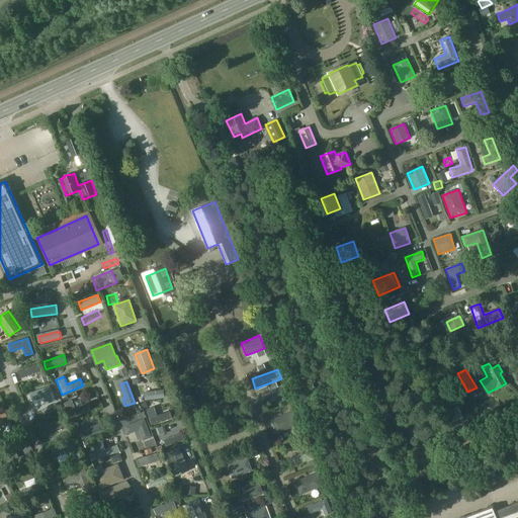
[(48,404),(55,401),(50,386),(30,394),(32,401),(45,396),(48,404)]
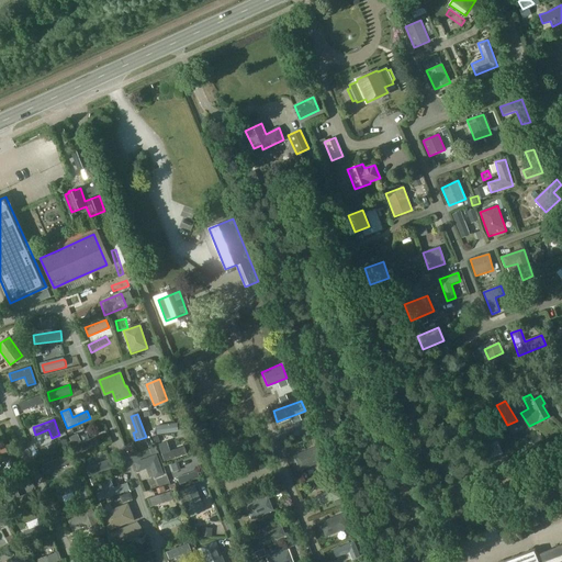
[(178,424),(155,426),(156,435),(179,433),(178,424)]
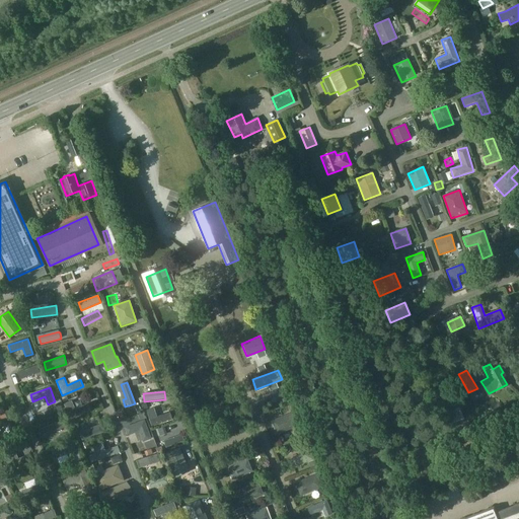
[(75,410),(72,401),(65,404),(71,420),(91,411),(88,403),(75,410)]
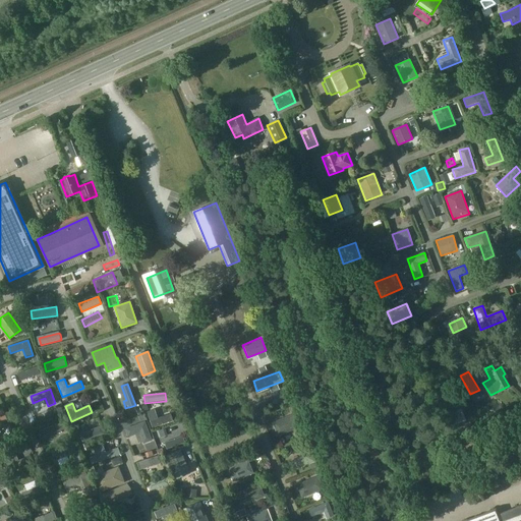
[(172,420),(170,413),(158,417),(155,409),(148,411),(153,427),(172,420)]
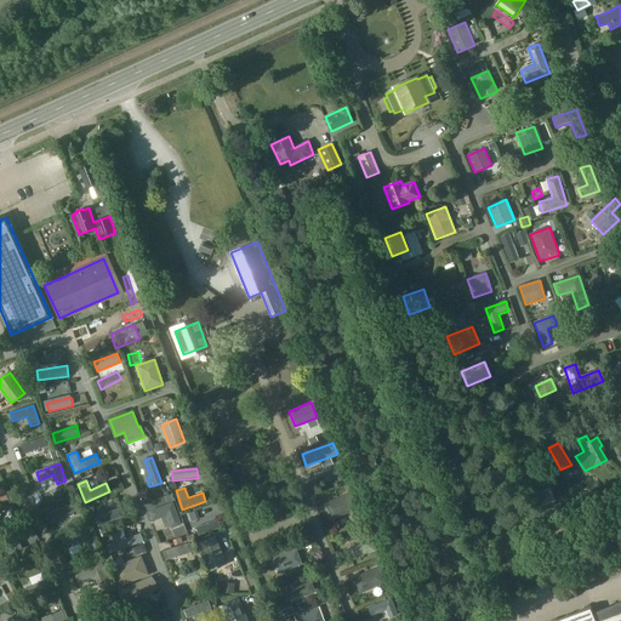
[(325,503),(332,520),(363,508),(357,491),(325,503)]
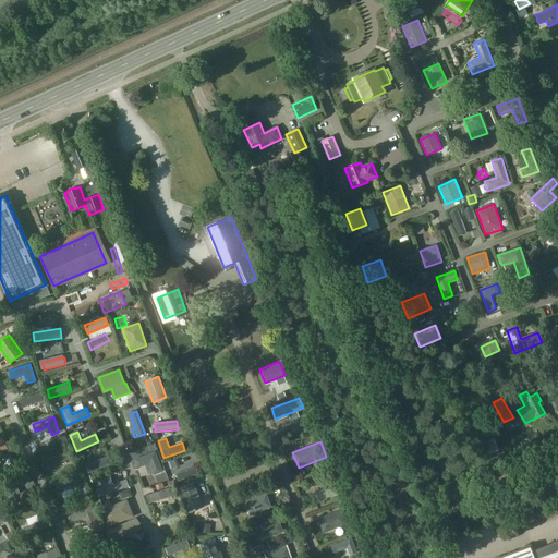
[(155,451),(133,459),(136,469),(149,463),(154,475),(162,472),(155,451)]
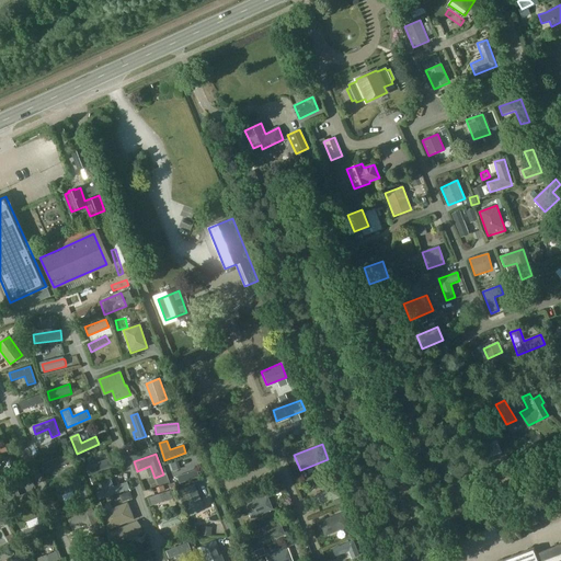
[(112,467),(109,458),(86,467),(89,476),(112,467)]
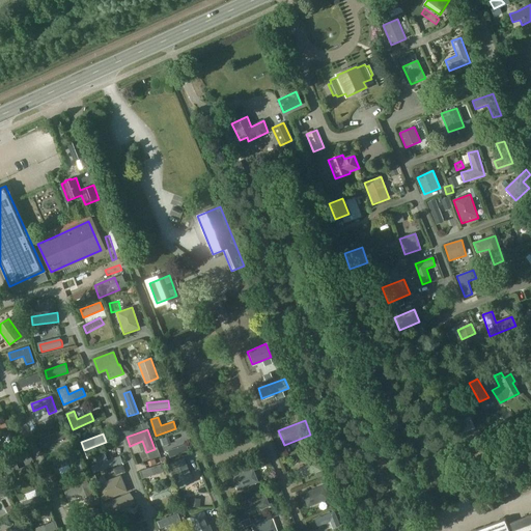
[(120,456),(108,460),(106,453),(95,457),(98,464),(91,467),(93,473),(122,463),(120,456)]
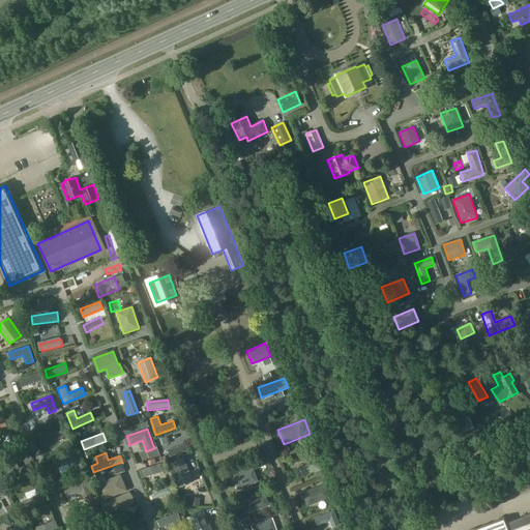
[(192,466),(189,461),(185,463),(183,458),(169,463),(179,488),(194,481),(187,468),(192,466)]
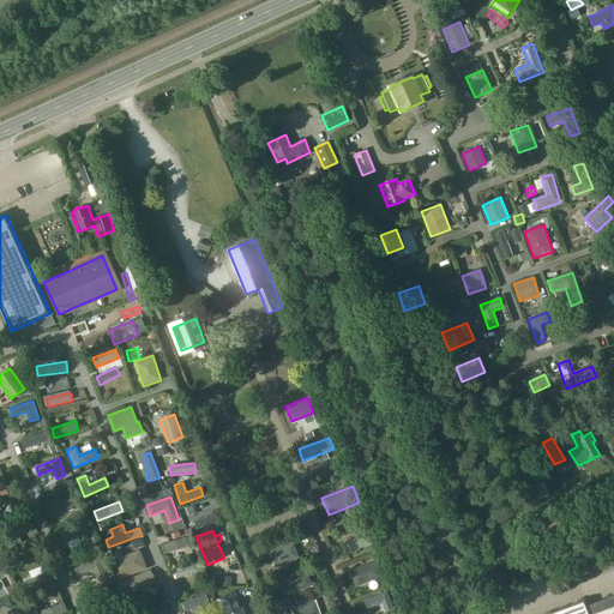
[(344,554),(371,543),(367,534),(339,545),(344,554)]
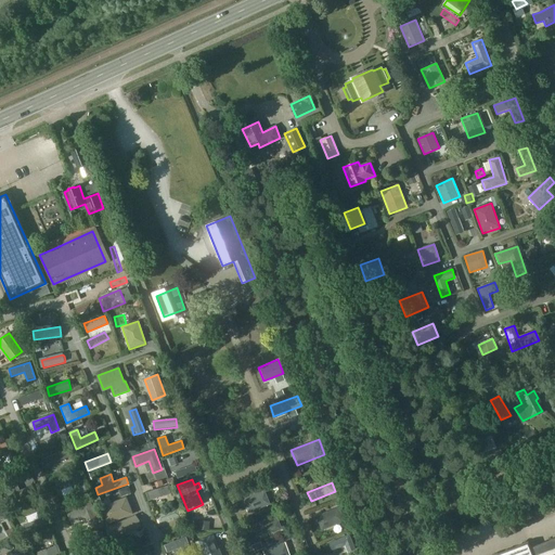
[(248,513),(270,504),(265,490),(243,499),(248,513)]
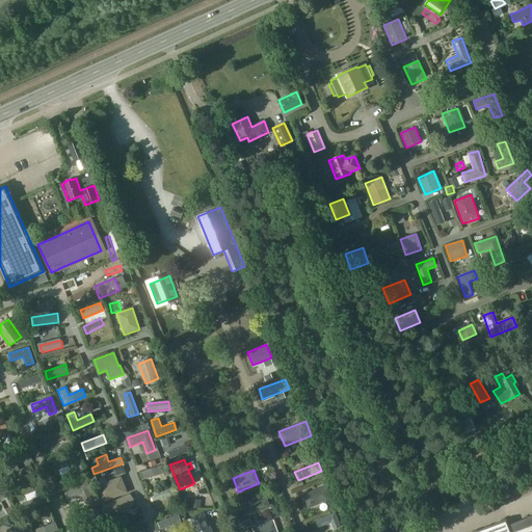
[(143,489),(160,487),(158,475),(141,478),(143,489)]
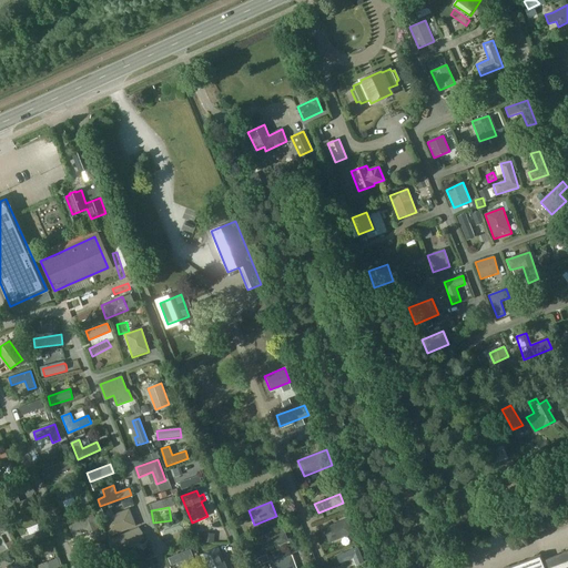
[(103,519),(110,535),(134,525),(129,510),(113,516),(111,511),(107,514),(108,518),(103,519)]
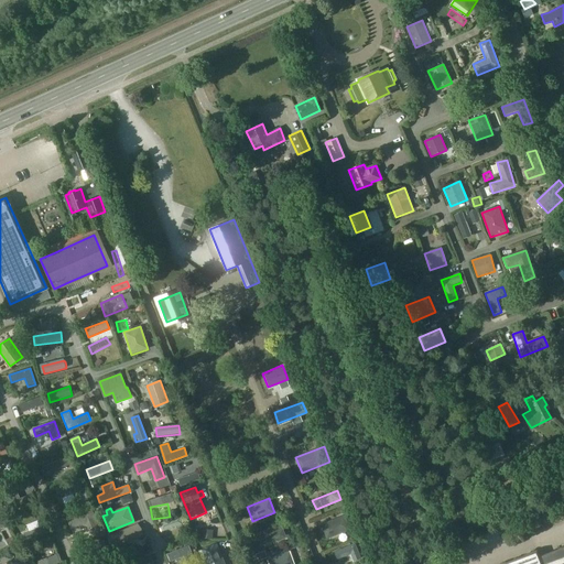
[(95,527),(89,511),(68,520),(72,528),(86,521),(89,529),(95,527)]
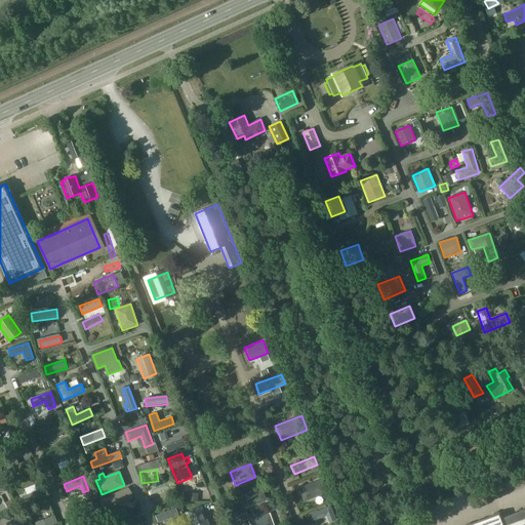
[(305,501),(325,493),(320,480),(298,488),(305,501)]
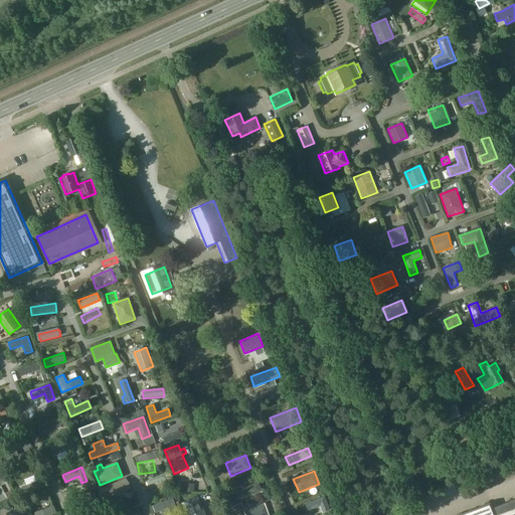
[(115,496),(131,489),(126,478),(99,490),(106,508),(113,505),(111,501),(116,499),(115,496)]
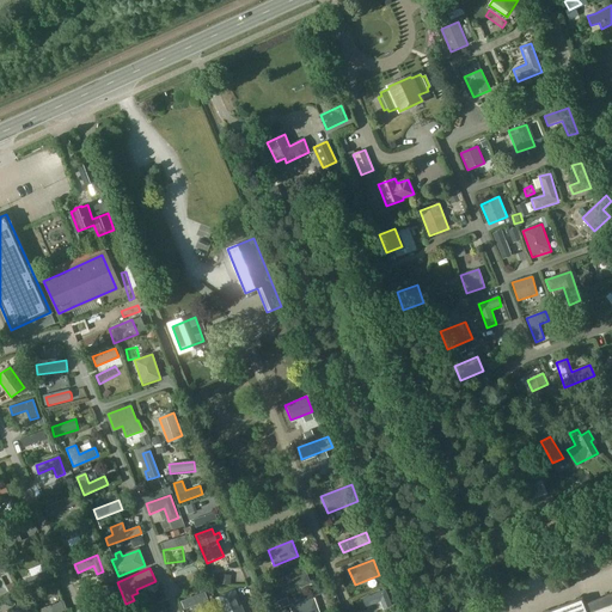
[(172,587),(189,585),(188,574),(171,576),(172,587)]
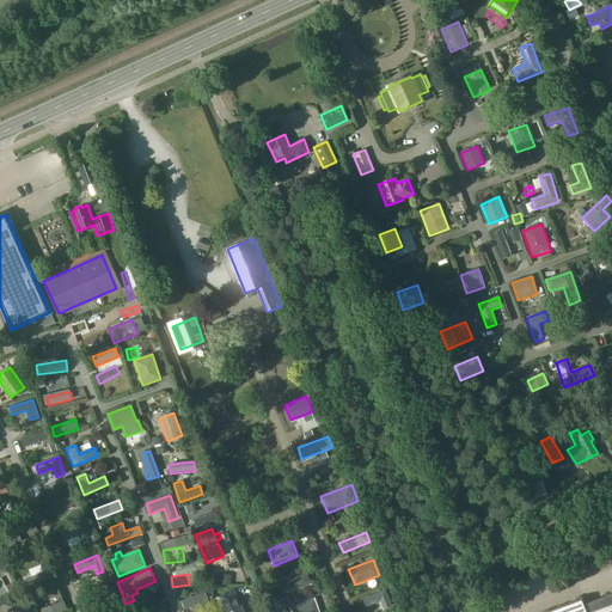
[(231,586),(232,575),(218,574),(218,585),(231,586)]
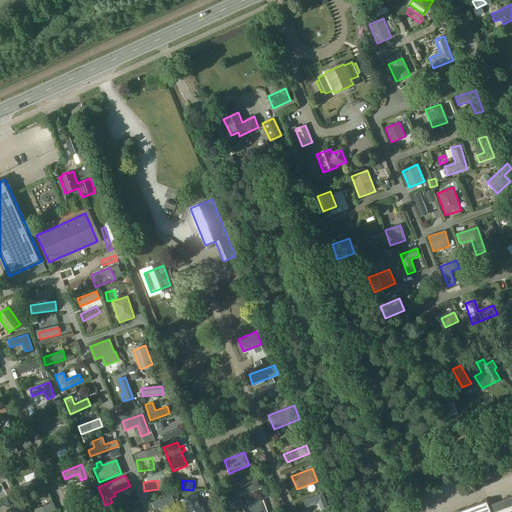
[(238,497),(260,488),(257,480),(234,488),(238,497)]
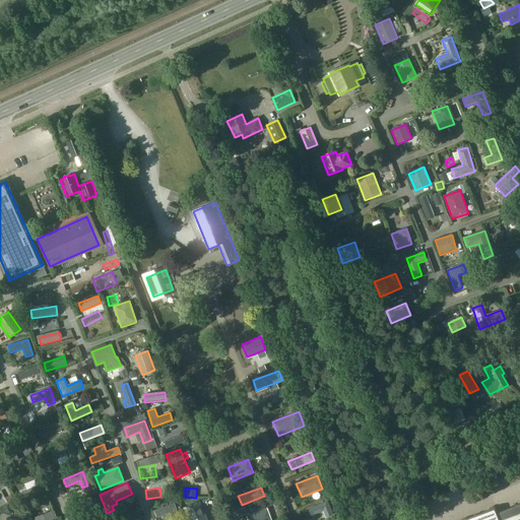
[(77,491),(65,494),(67,500),(78,496),(77,491)]
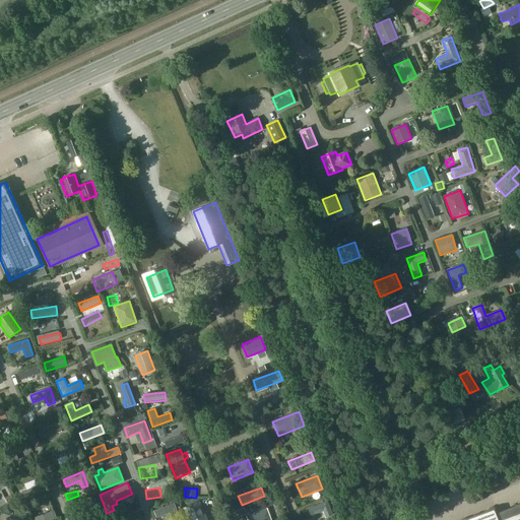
[(86,519),(101,513),(94,499),(81,505),(86,519)]
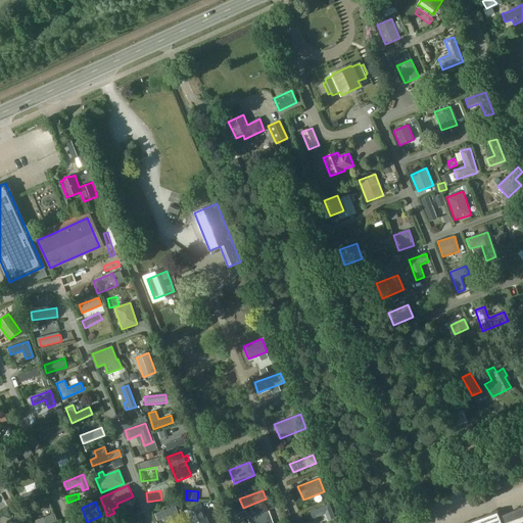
[(191,522),(208,522),(201,504),(186,510),(191,522)]
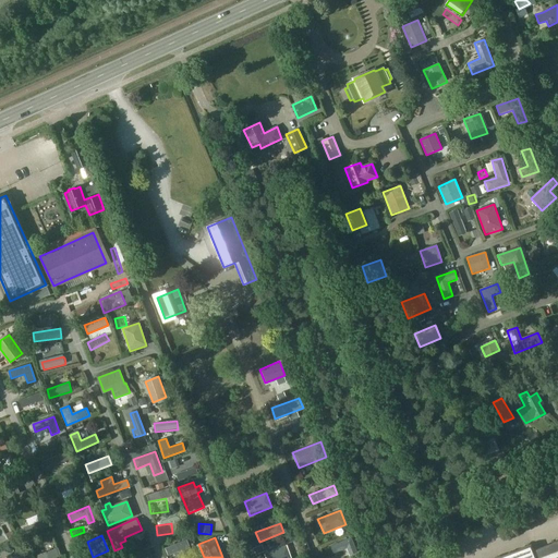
[(356,553),(351,537),(330,546),(329,546),(332,554),(347,548),(350,556),(356,553)]
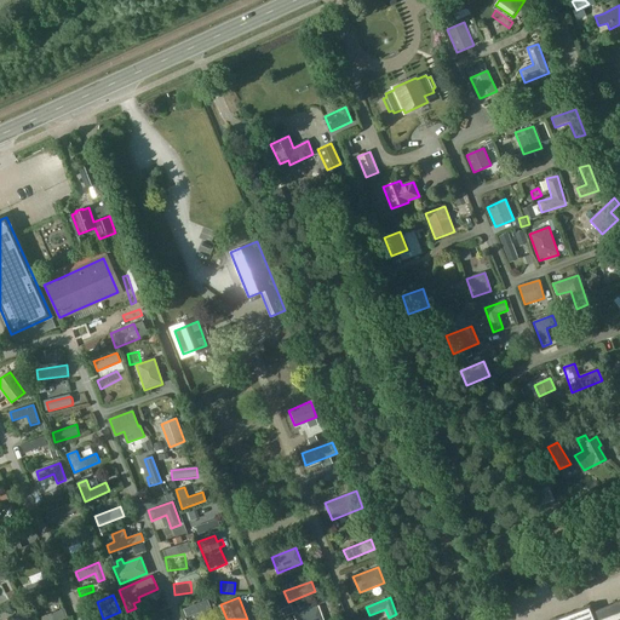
[(205,619),(208,619),(214,618),(207,600),(183,609),(187,616),(201,612),(205,619)]
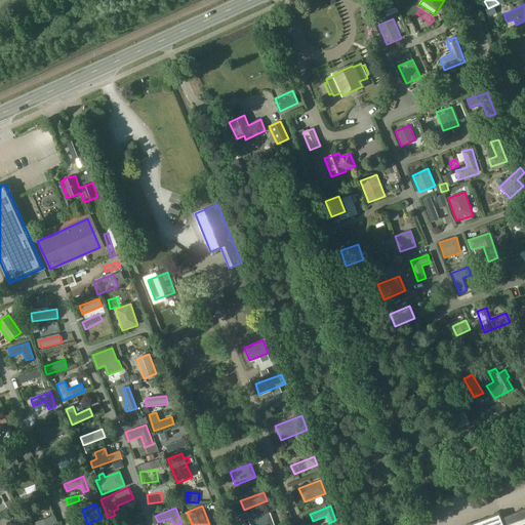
[(470,524),(524,524),(524,510),(500,519),(498,515),(470,524)]
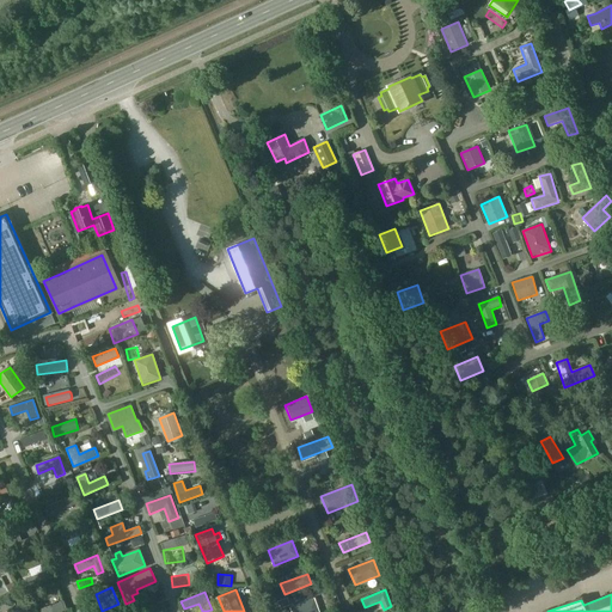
[(292,611),(319,611),(314,598),(291,607),(292,611)]
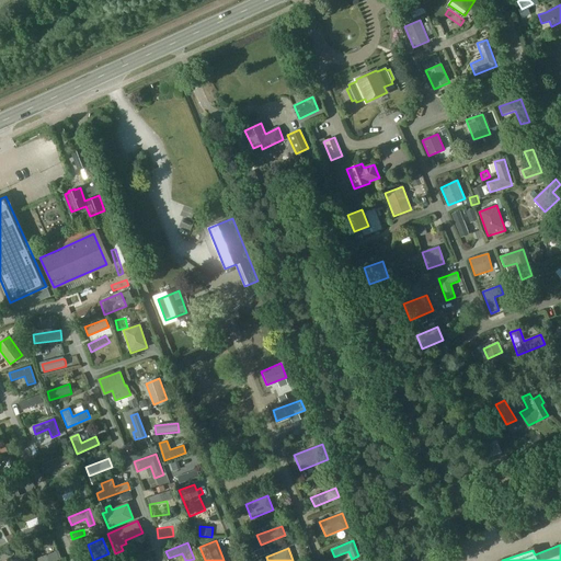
[(26,560),(22,550),(14,554),(16,560),(13,560),(12,558),(7,560),(26,560)]
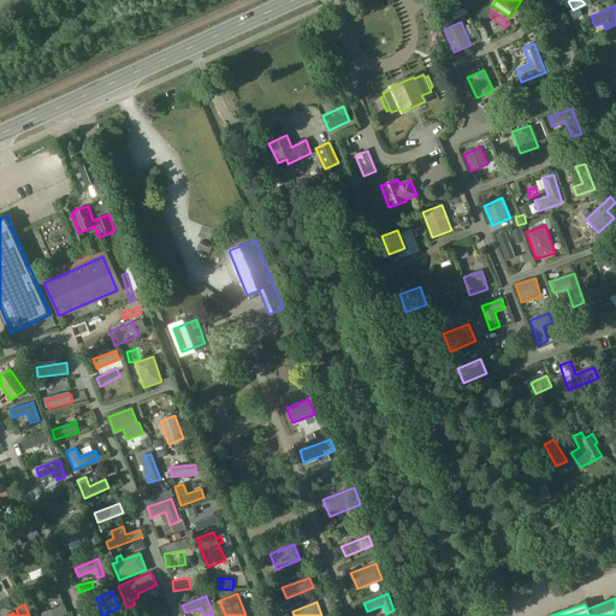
[(467,604),(449,611),(450,615),(468,615),(471,615),(467,604)]
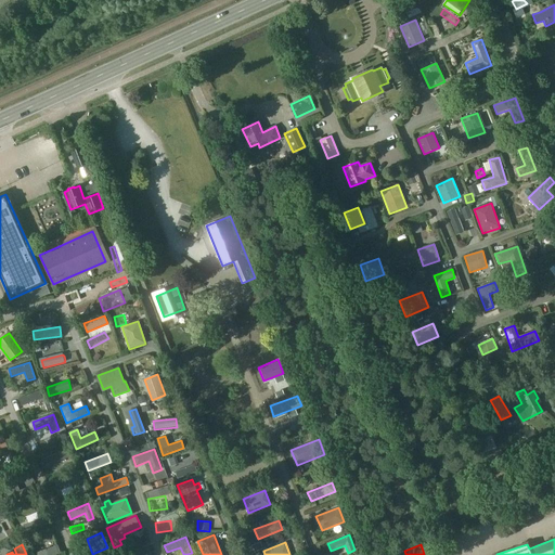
[(57,545),(35,553),(35,554),(54,554),(60,553),(57,545)]
